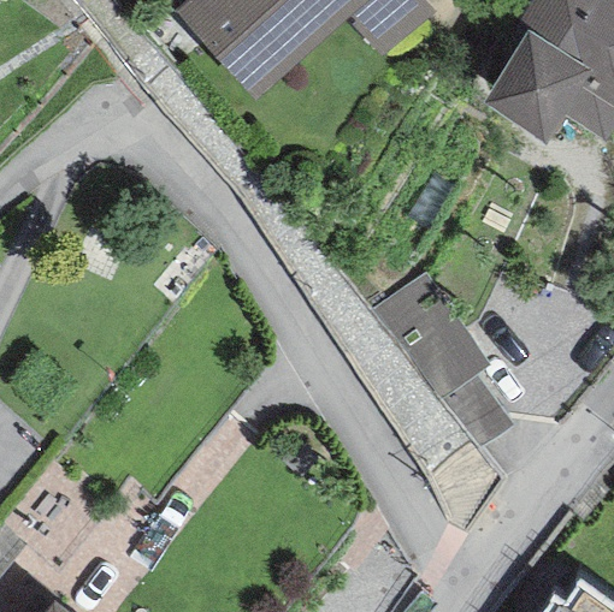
[(186,0),(176,10),(257,96),(347,17),(382,53),(435,9),(426,0),(186,0)]
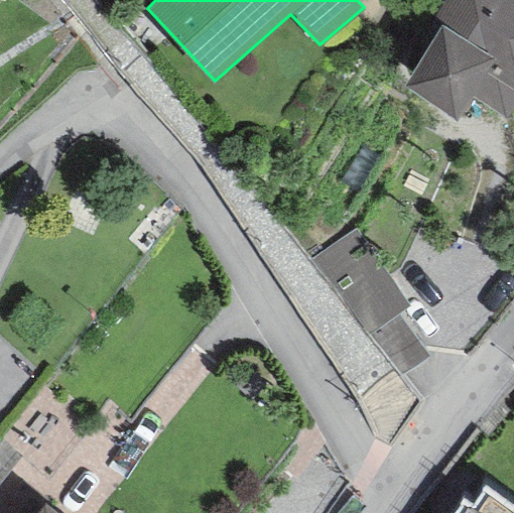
[(473,96),(507,116),(513,105),(513,0),(443,0),(435,16),(443,21),(405,84),(457,119),(473,96)]
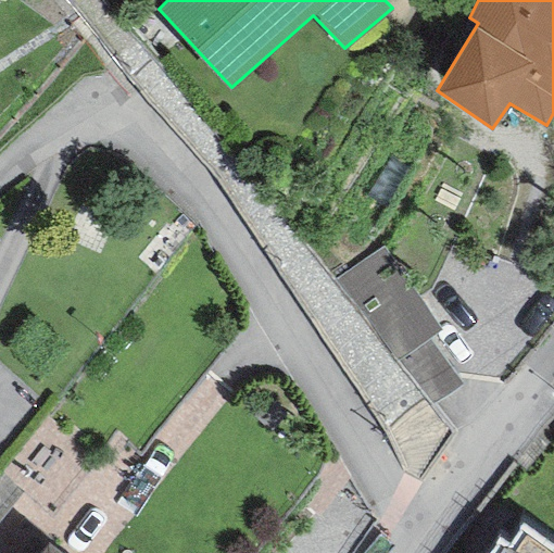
[(430,337),(442,328),(385,246),(336,278),(399,360),(430,337)]
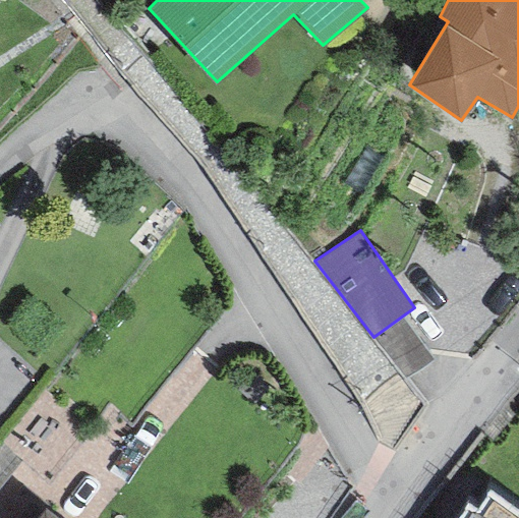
[(373,337),(405,377),(435,359),(403,315),(373,337)]
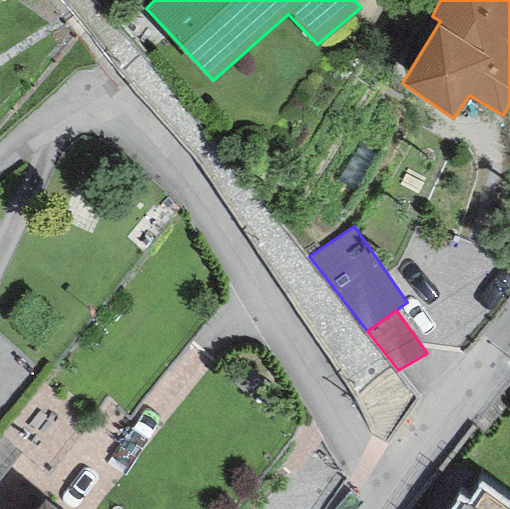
[(509,501),(483,481),(469,498),(460,493),(448,508),(509,508),(509,501)]
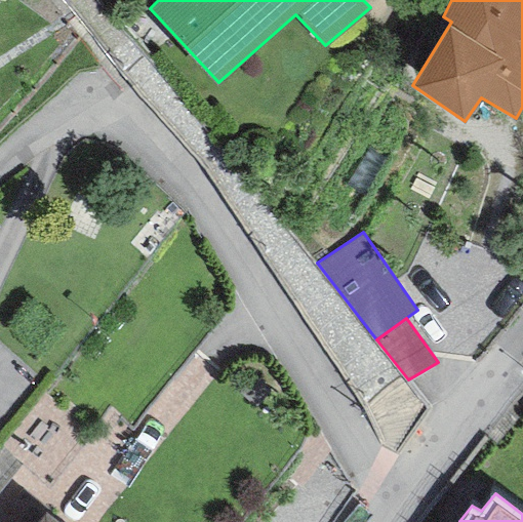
[(58,521),(47,512),(38,521),(58,521)]
